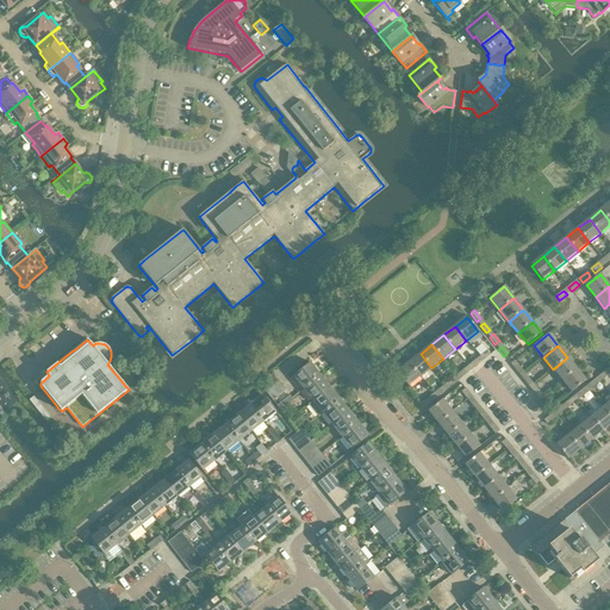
[(487,352),(480,358),(483,361),(491,355),(487,352)]
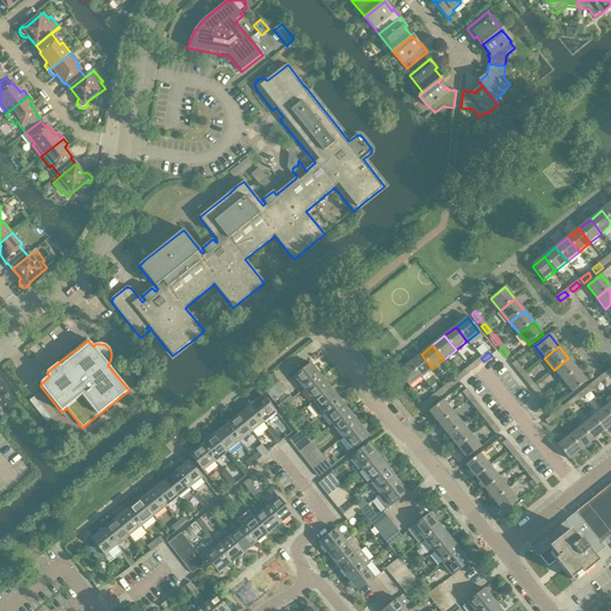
[(421,355),(409,364),(421,378),(432,369),(421,355)]
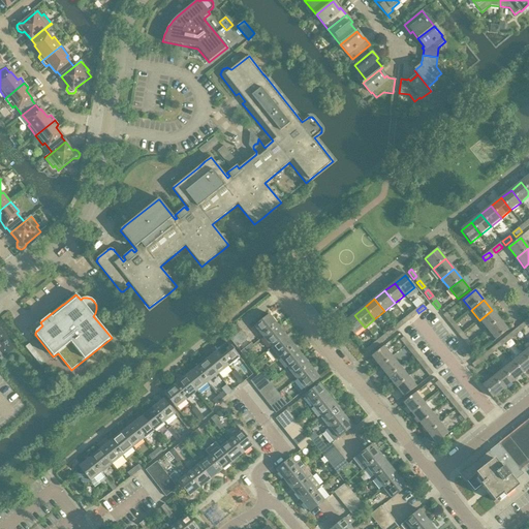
[(479,320),(488,330),(500,320),(492,310),(479,320)]
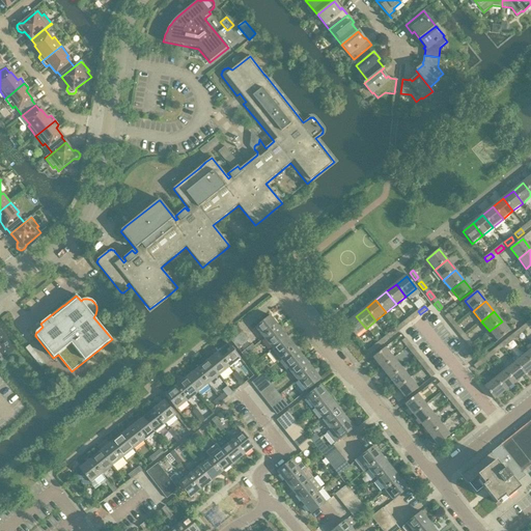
[(414,314),(408,319),(411,323),(416,318),(417,317),(414,314)]
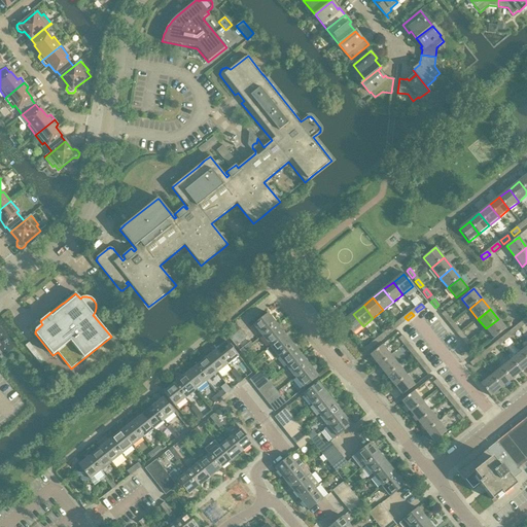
[(445,312),(442,315),(447,321),(450,318),(445,312)]
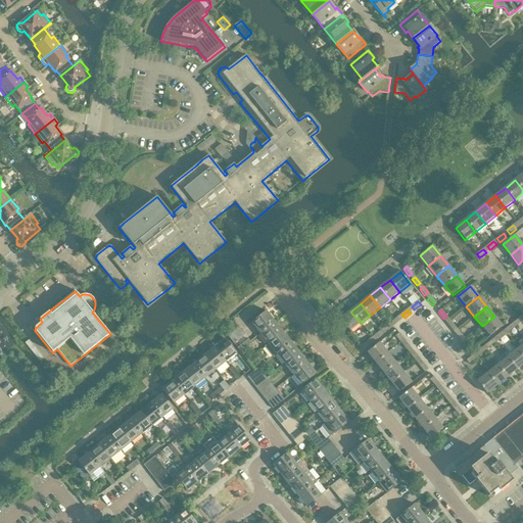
[(251,323),(259,333),(275,322),(266,312),(251,323)]
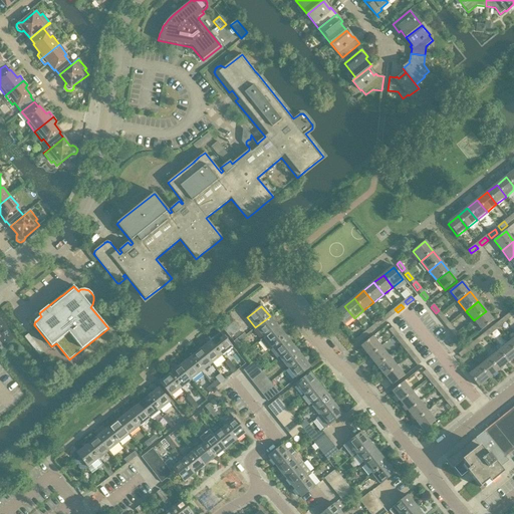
[(354,318),(344,306),(334,313),(344,325),(354,318)]
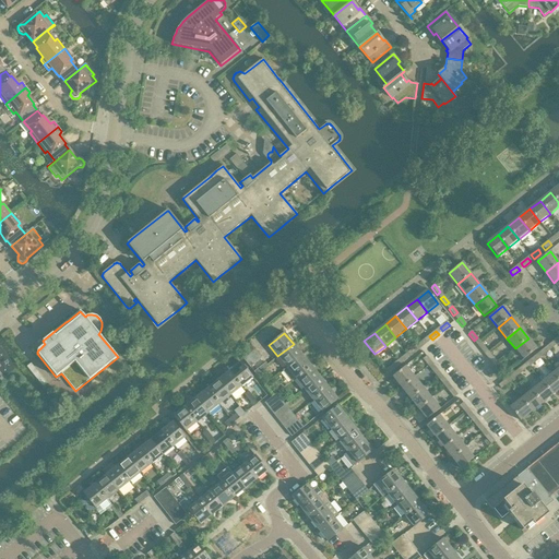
[(528,339),(515,348),(524,359),(537,349),(528,339)]
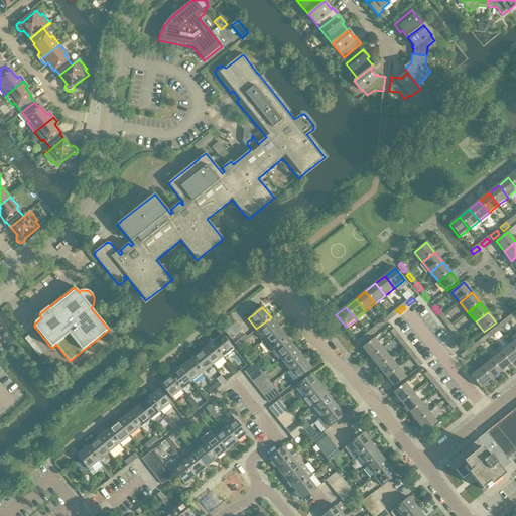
[(392,313),(386,317),(389,321),(395,316),(392,313)]
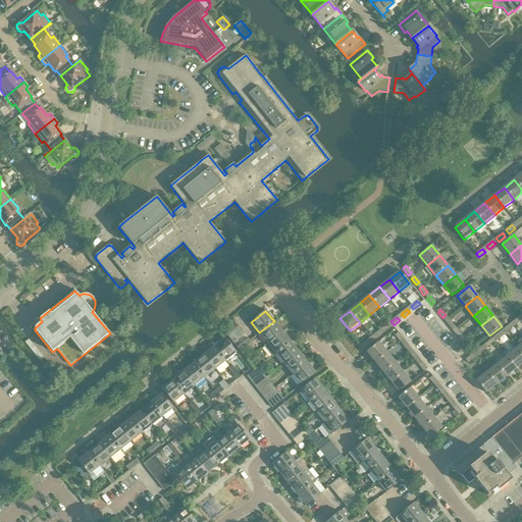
[(449,319),(446,322),(451,328),(454,325),(449,319)]
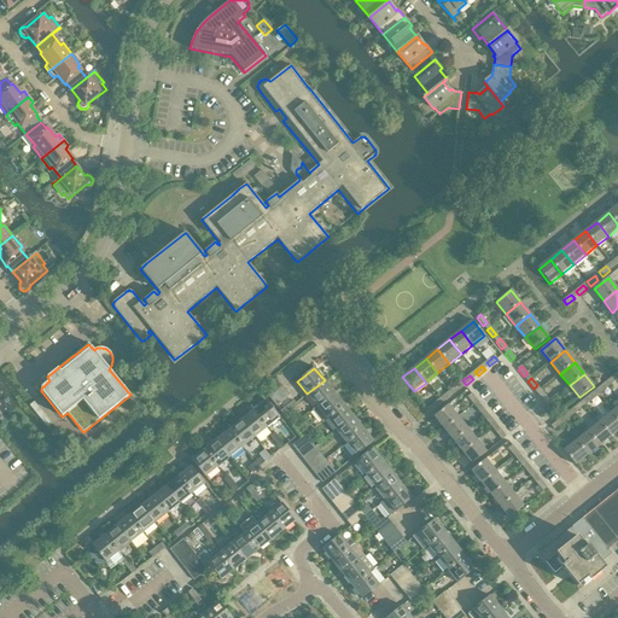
[(263,390),(269,397),(283,388),(277,379),(263,390)]
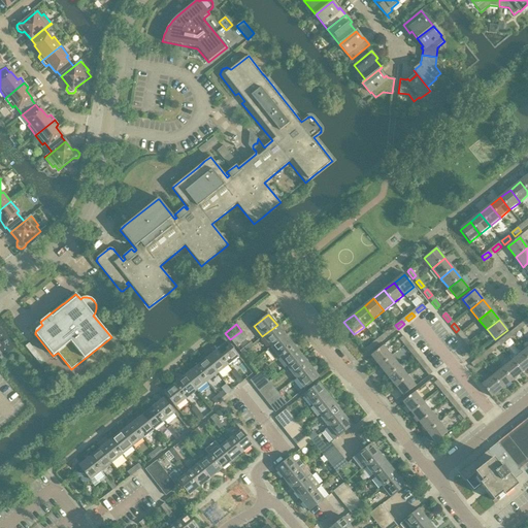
[(262,336),(270,348),(286,335),(277,325),(262,336)]
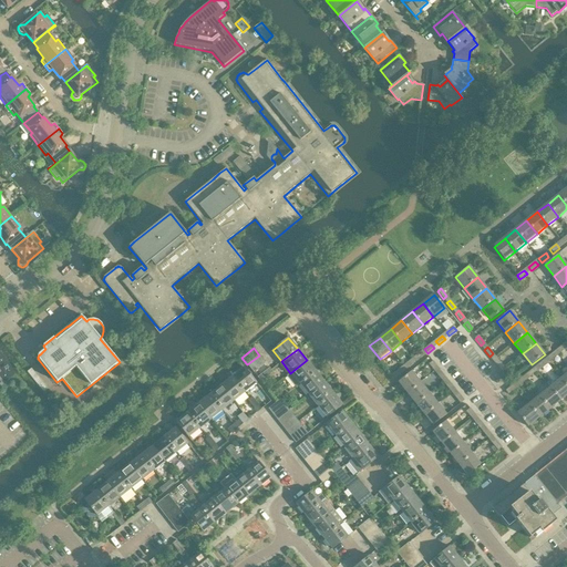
[(554,352),(548,357),(552,361),(558,356),(555,351),(554,352)]
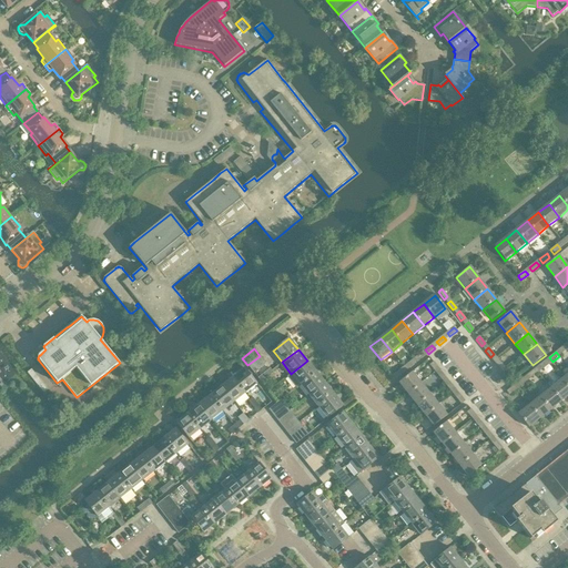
[(422,353),(415,358),(417,363),(424,357),(422,353)]
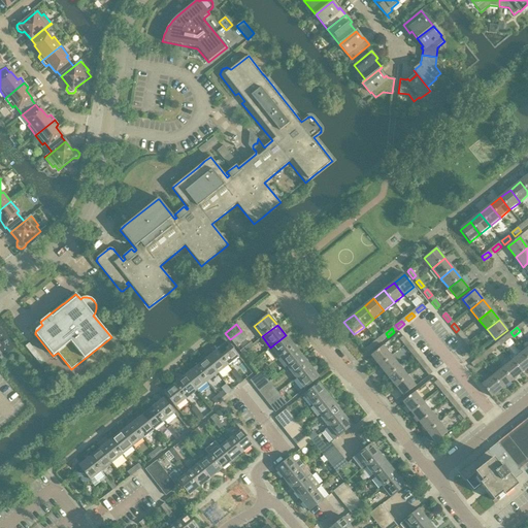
[(241,331),(230,339),(236,347),(248,338),(241,331)]
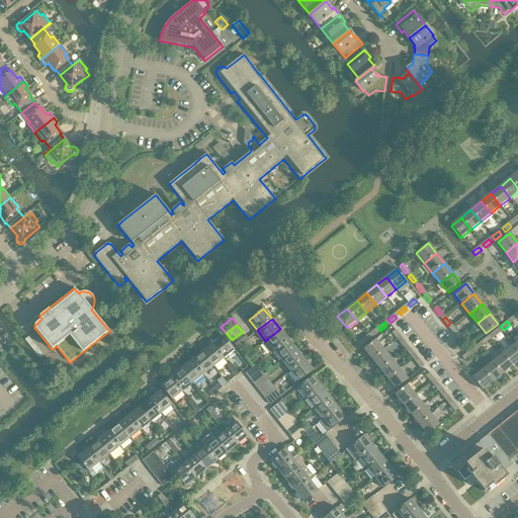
[(453,327),(449,329),(454,335),(458,333),(453,327)]
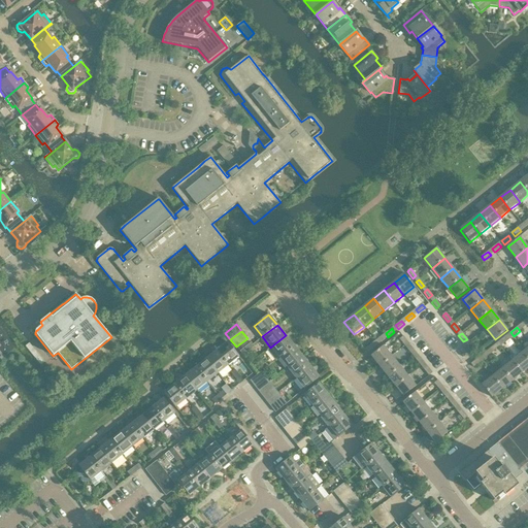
[(275,360),(278,358),(294,345),(286,335),(270,348),(267,350),(275,360)]
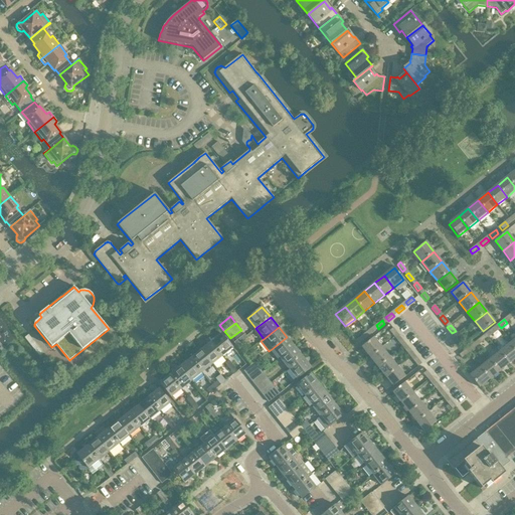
[(494,327),(488,332),(491,335),(497,330),(494,327)]
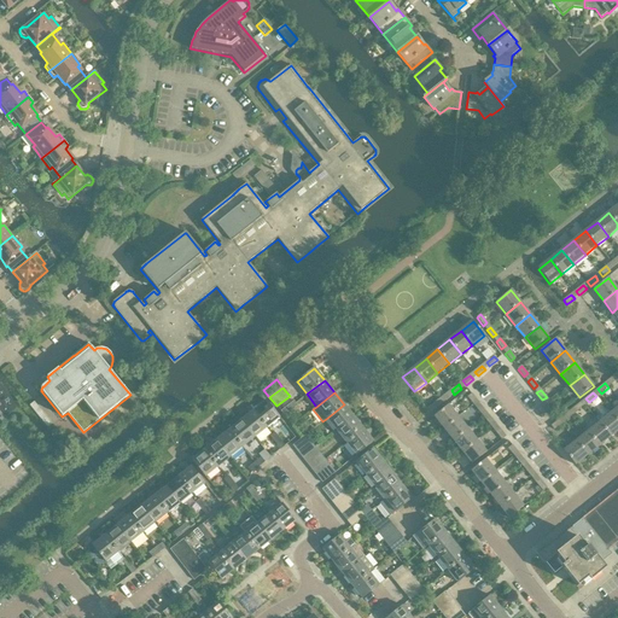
[(447,394),(439,400),(443,403),(450,397),(447,394)]
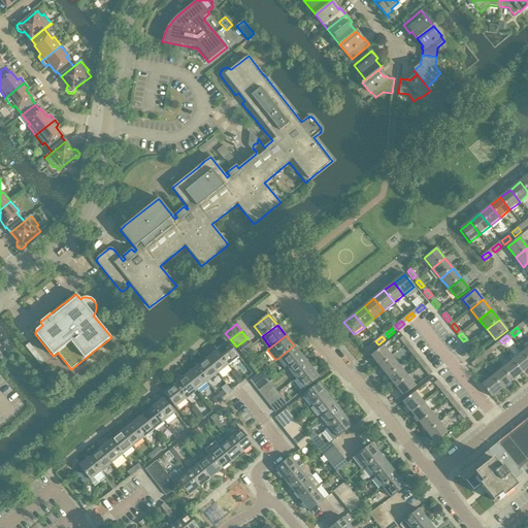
[(403,336),(399,339),(404,345),(407,342),(403,336)]
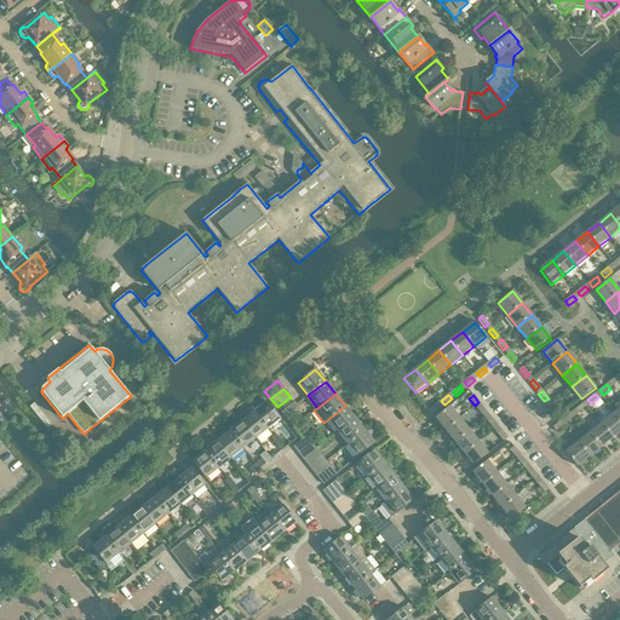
[(267,402),(254,412),(268,429),(280,419),(267,402)]
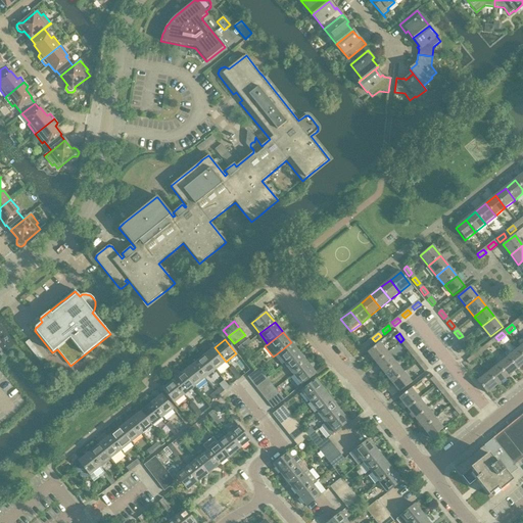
[(248,339),(243,343),(246,347),(251,343),(248,339)]
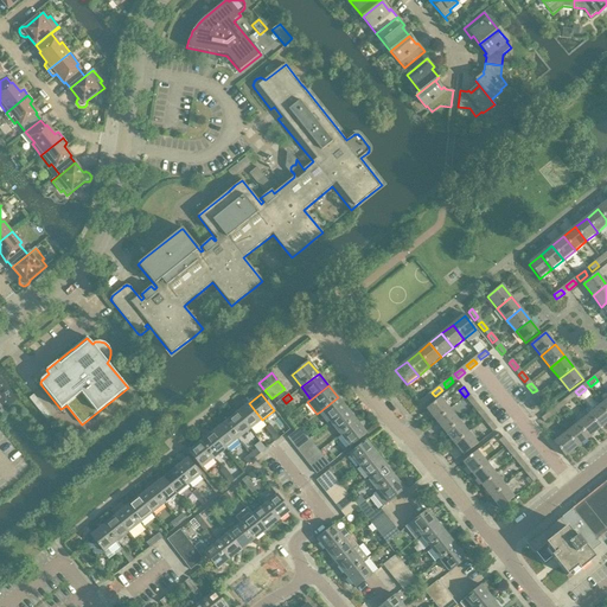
[(536,397),(542,404),(545,401),(540,394),(536,397)]
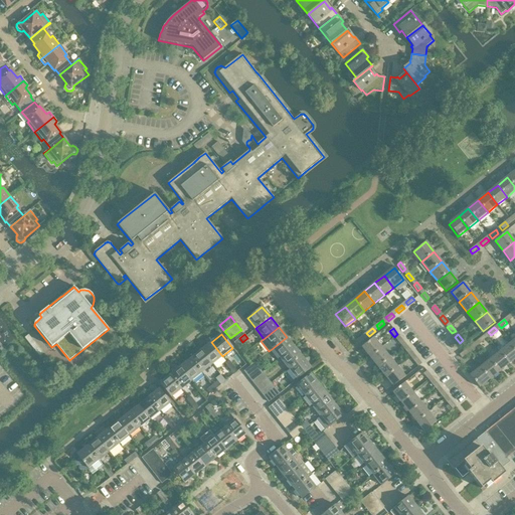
[(28,335),(25,338),(30,344),(33,341),(28,335)]
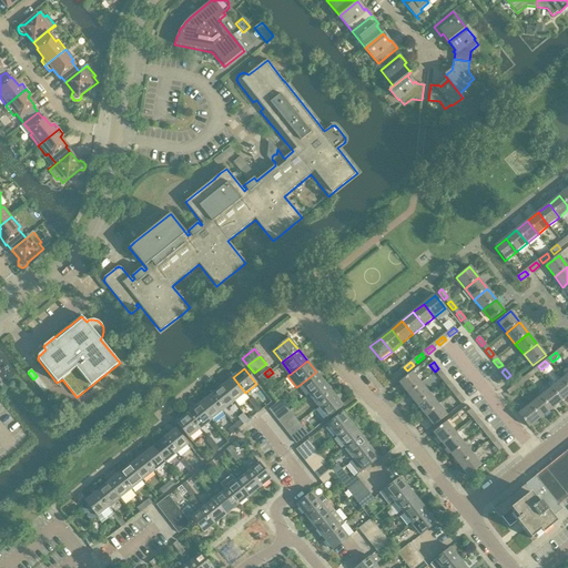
[(535,369),(528,375),(530,378),(538,373),(535,369)]
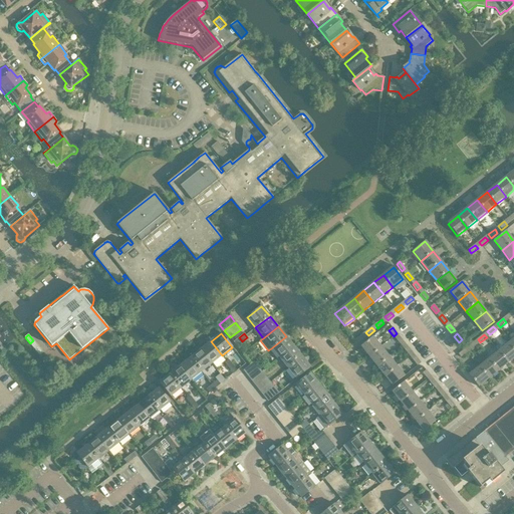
[(361,335),(355,340),(358,343),(364,338),(361,335)]
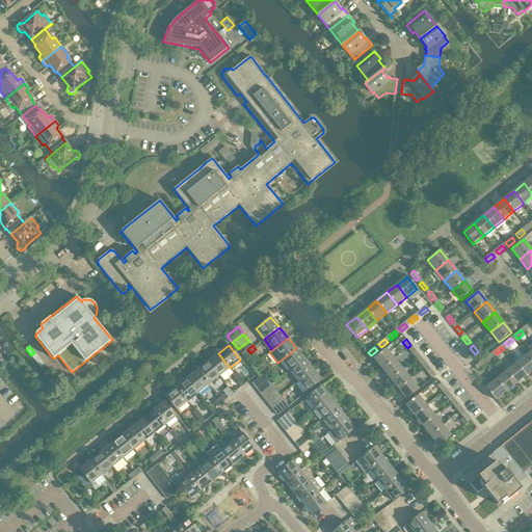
[(281,361),(290,371),(304,358),(296,348),(281,361)]
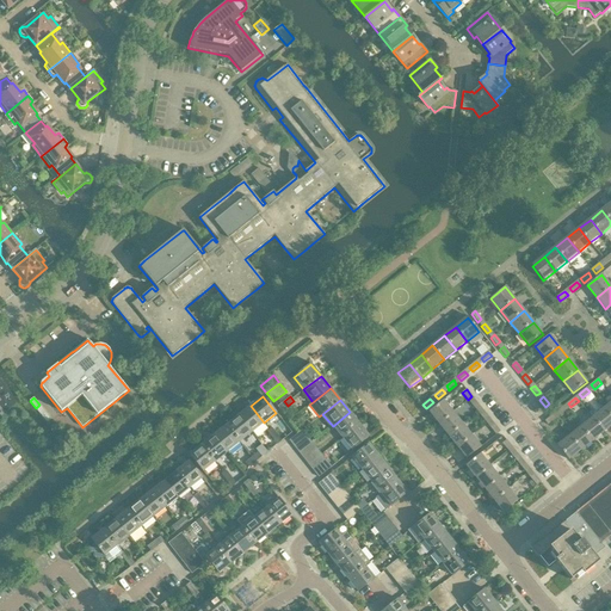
[(288,406),(284,401),(277,407),(281,412),(288,406)]
